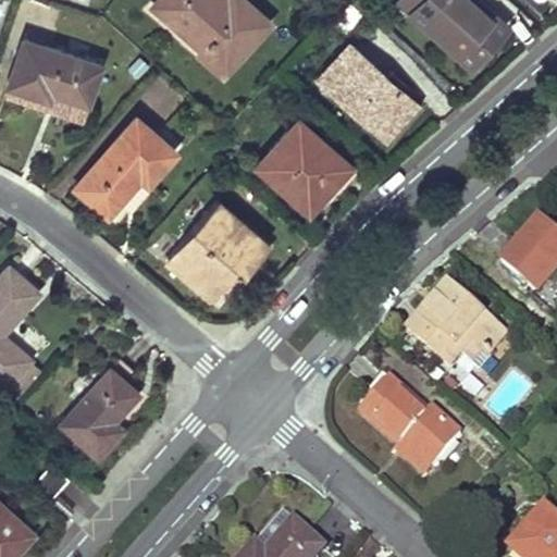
[(155,0),(151,4),(168,19),(184,2),(197,13),(181,32),(199,47),(195,51),(221,73),(267,21),(243,0),(155,0)]
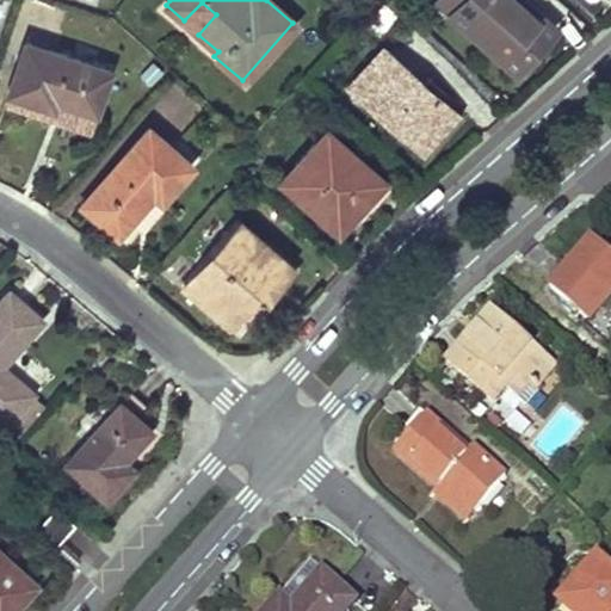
[(523,0),(434,0),(514,71),(530,51),(553,26),(523,0)]
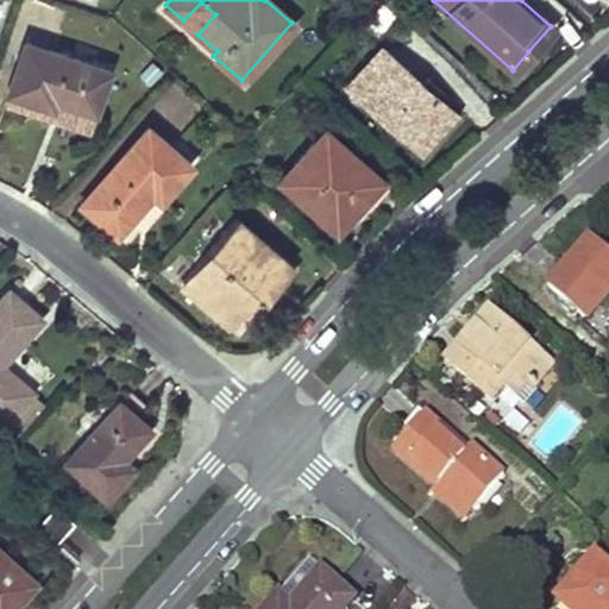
[(106,69),(23,42),(6,92),(39,104),(50,107),(54,99),(92,112),(106,69)]
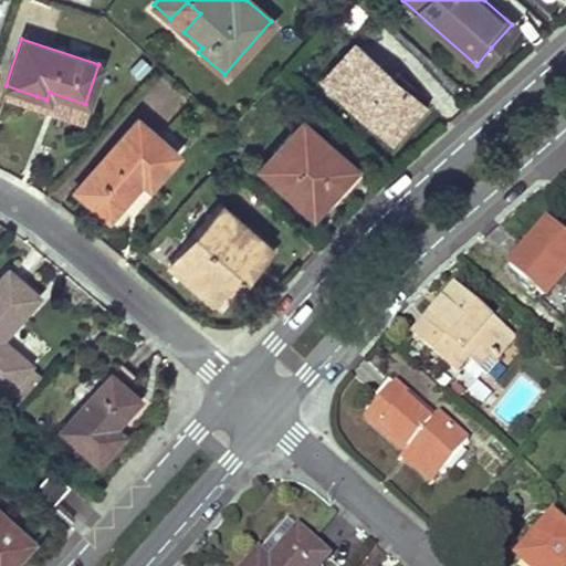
[(363,50),(332,85),(386,133),(417,100),(363,50)]
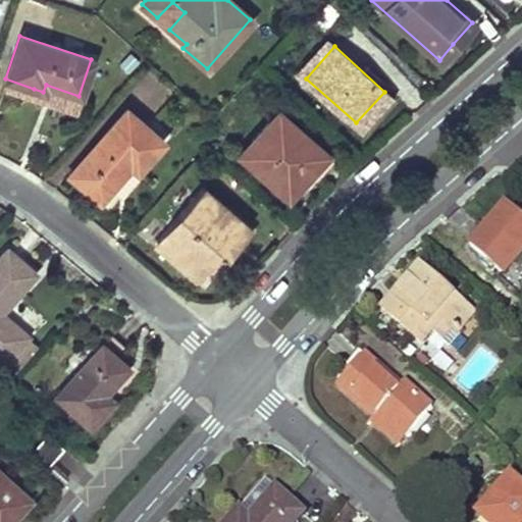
[(384,92),(356,122),(363,127),(374,114),(390,97),(384,92)]
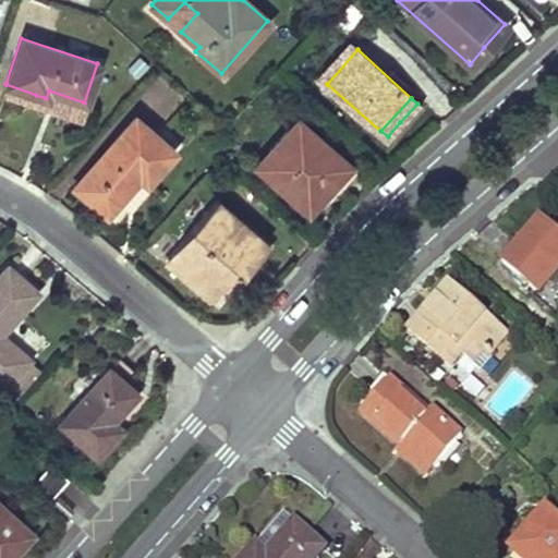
[(134,114),(74,185),(93,202),(106,213),(140,177),(146,181),(174,148),(134,114)]
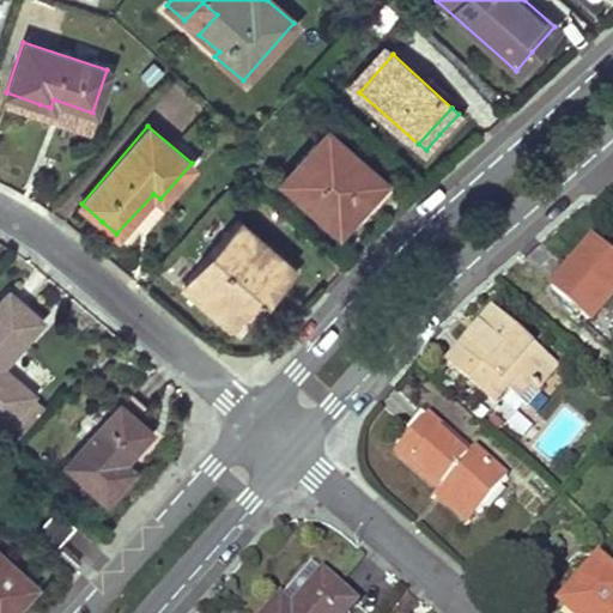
[(326,128),(279,180),(329,224),(357,194),(363,199),(372,189),(383,177),(326,128)]
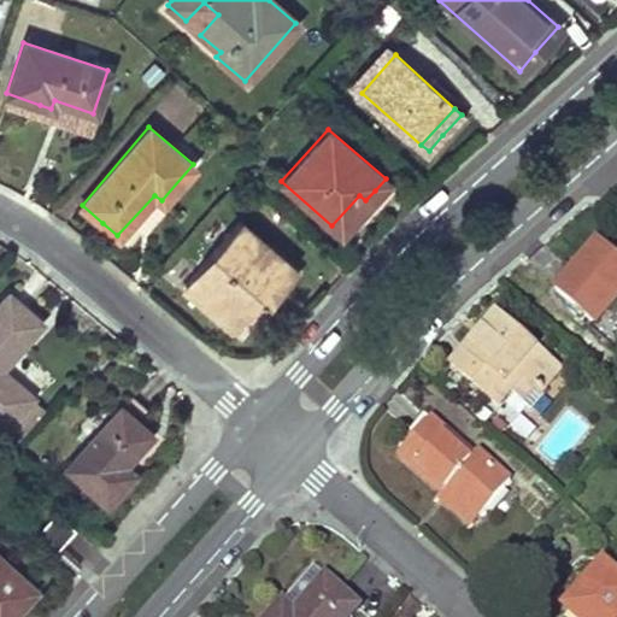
[(295,268),(239,221),(183,283),(233,325),(260,295),(268,300),(272,294),(295,268)]
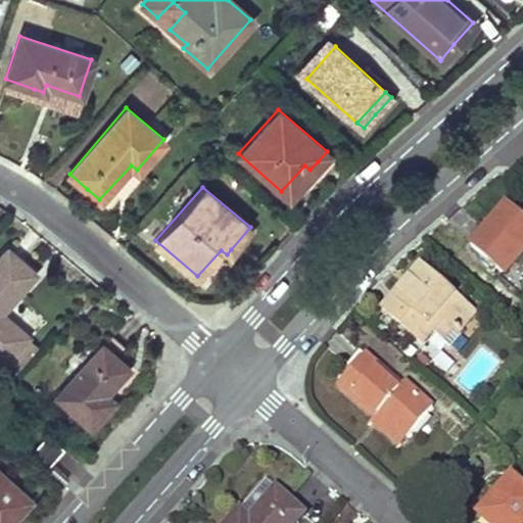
[(486,229),(470,246),(504,275),(522,253),(522,220),(507,206),(486,229)]
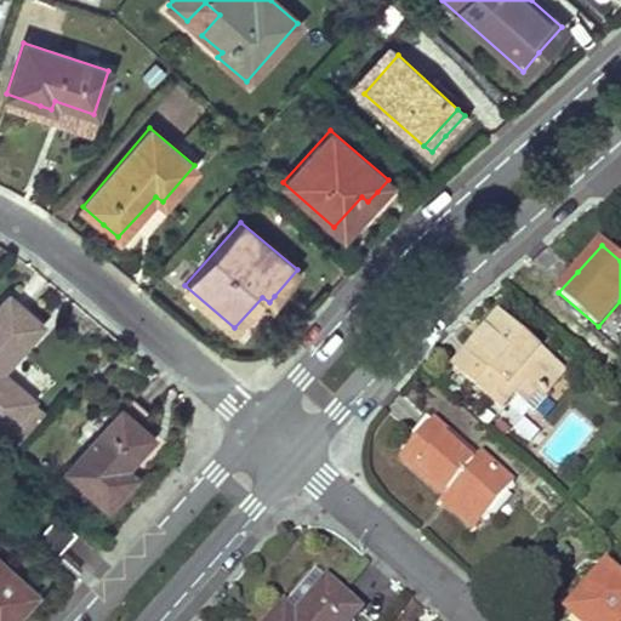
[(7,295),(0,302),(0,427),(4,431),(33,399),(11,380),(7,385),(0,377),(0,368),(39,323),(26,311),(7,295)]
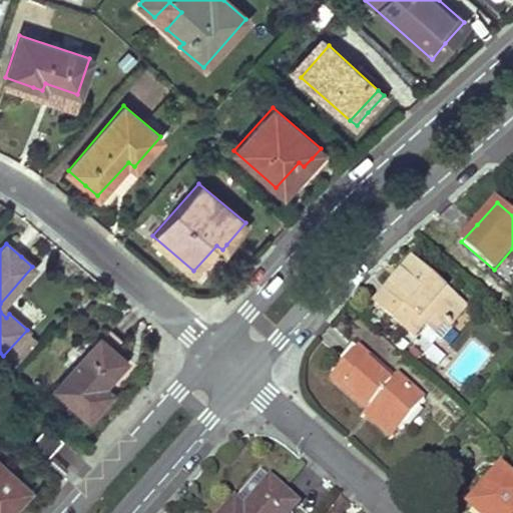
[(466,309),(414,264),(394,286),(377,305),(414,340),(425,327),(435,316),(444,325),(449,330),(466,309)]
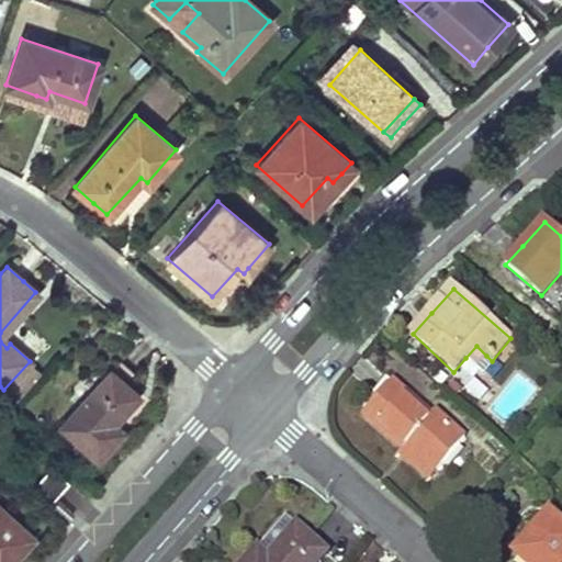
[(476,346),(465,358),(475,367),(486,356),(476,346)]
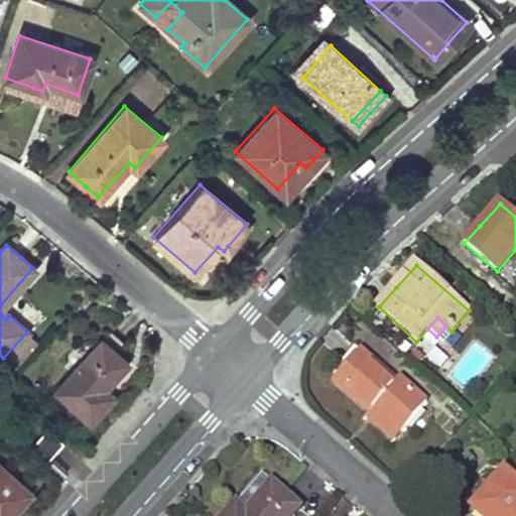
[(27,332),(3,358),(12,366),(35,340),(27,332)]
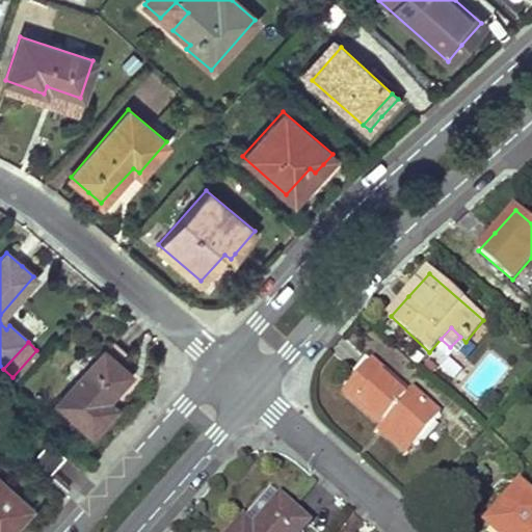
[(101,350),(55,402),(89,433),(106,416),(113,407),(105,399),(127,373),(116,364),(125,353),(112,342),(103,352),(101,350)]
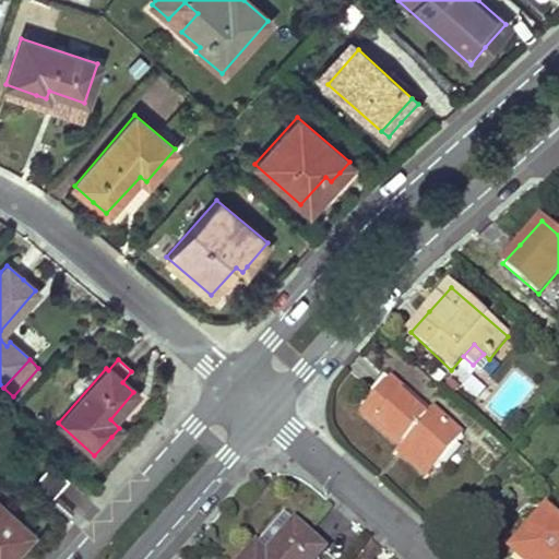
[(428,415),(390,382),(378,395),(361,414),(400,448),(404,443),(433,468),(462,437),(432,411),(428,415)]
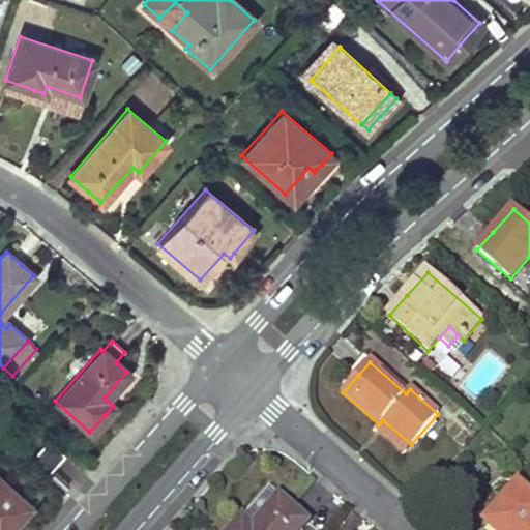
[(376,429),(403,453),(411,444),(383,420),(379,424),(376,429)]
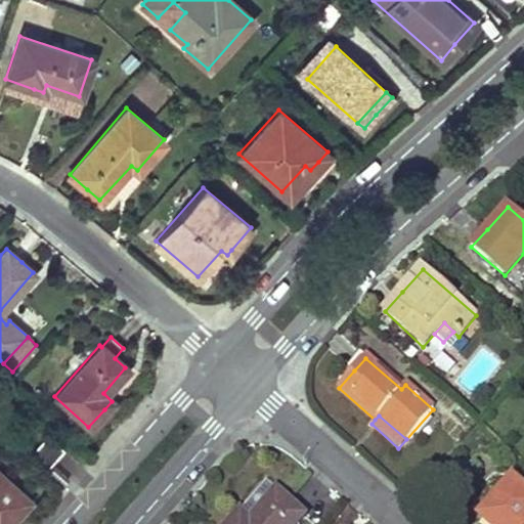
[(45,437),(32,451),(48,465),(61,450),(45,437)]
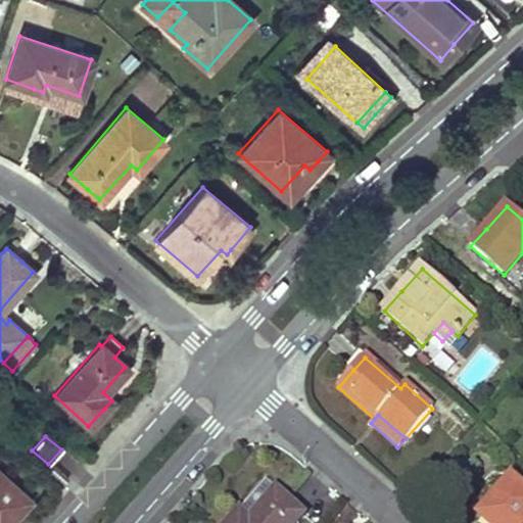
[(47,475),(60,487),(66,480),(53,468),(47,475)]
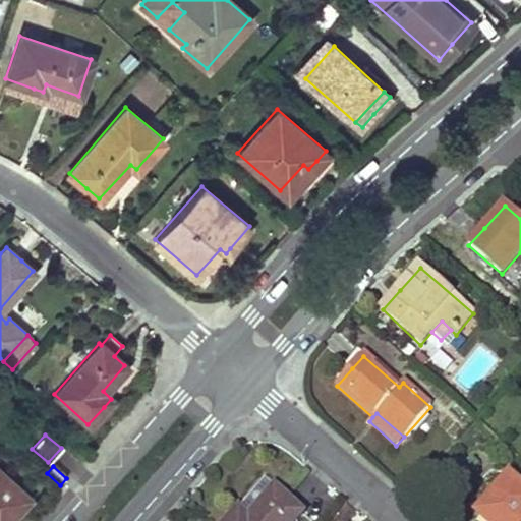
[(0,520),(24,497),(0,474),(0,520)]
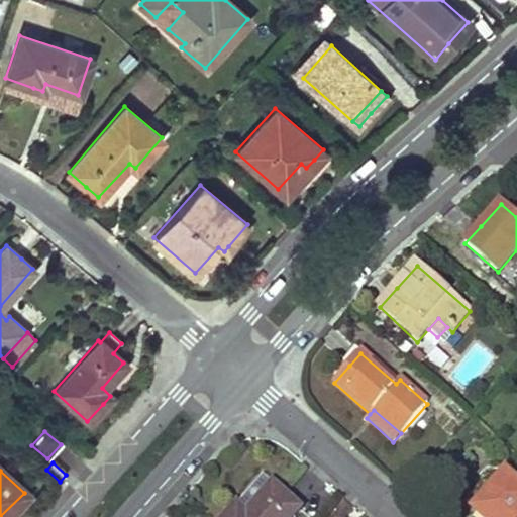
[(516,516),(516,484),(506,475),(474,513),(478,516),(516,516)]
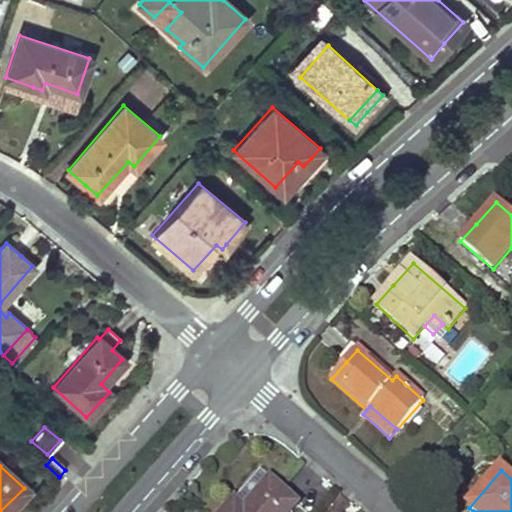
[(270,480),(262,473),(236,501),(244,508),(270,480)]
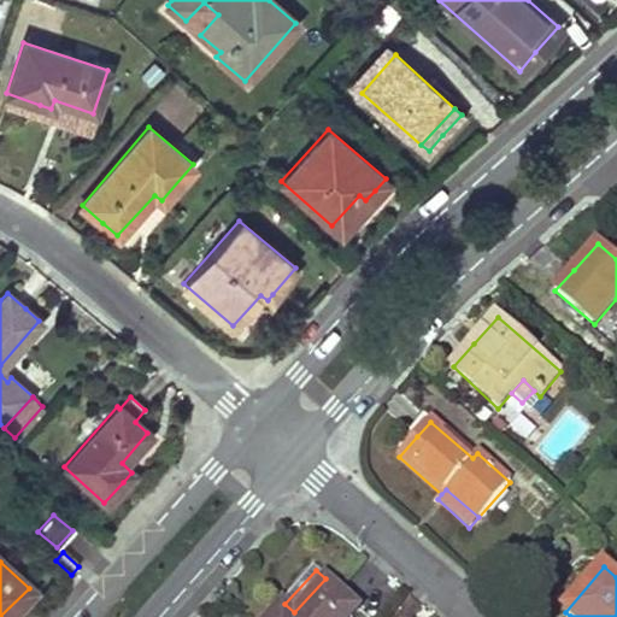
[(274,615),(271,616),(350,616),(358,607),(325,579),(294,612),(285,604),(274,615)]
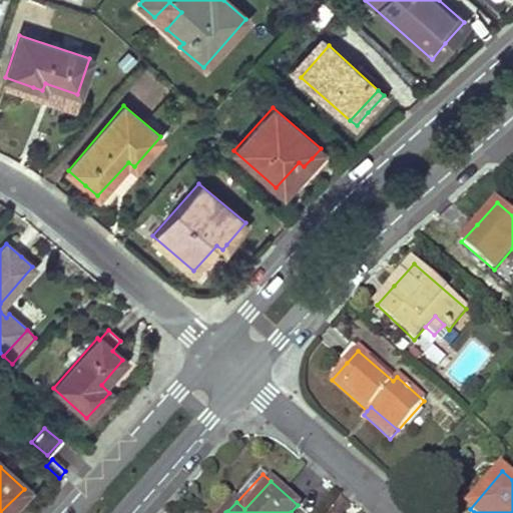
All buildings are outlined.
